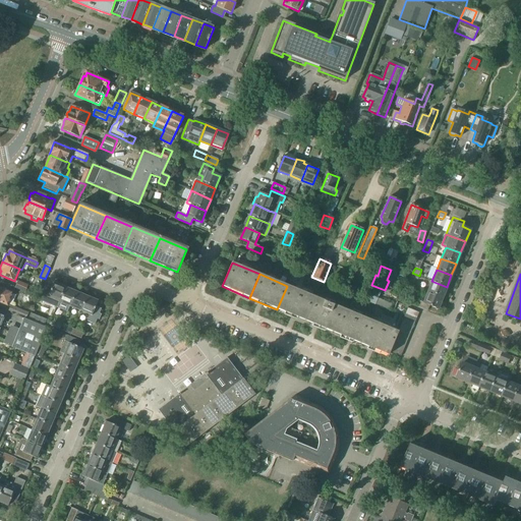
[(427,292),(442,298),(447,287),(431,281),(427,292)]
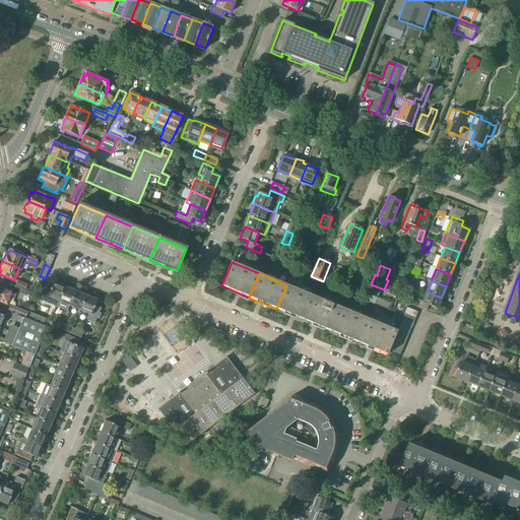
[(59,301),(65,286),(54,281),(52,287),(46,285),(40,300),(56,307),(59,301)]
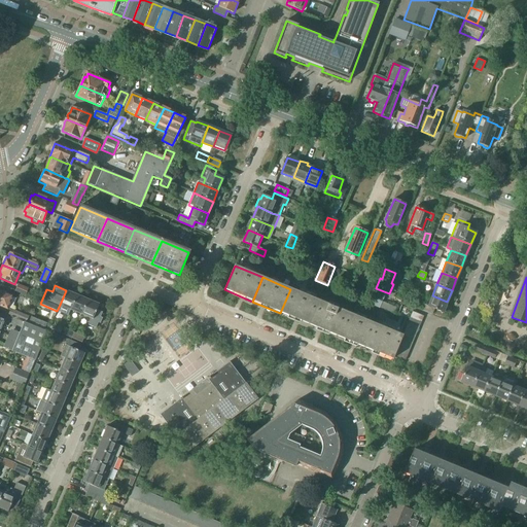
[(29,289),(21,286),(18,292),(27,295),(29,289)]
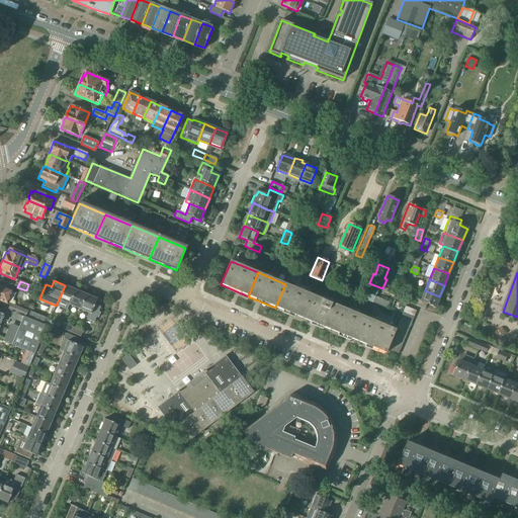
[(285,284),(275,308),(303,319),(313,295),(285,284)]
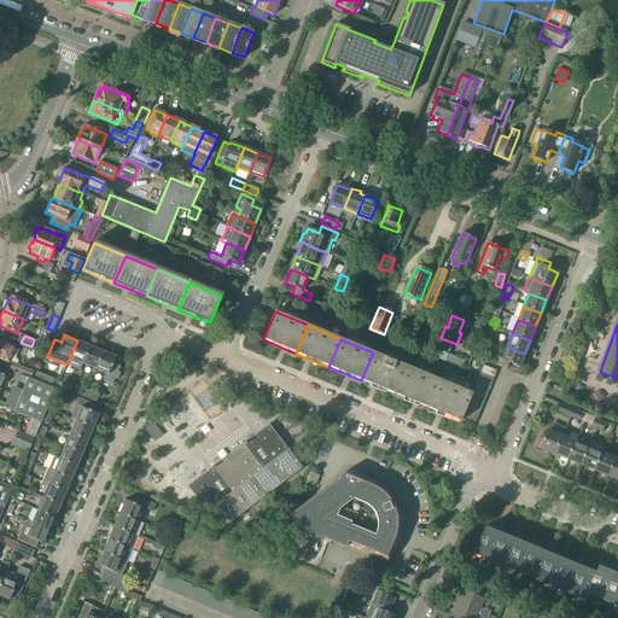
[(0,357),(7,362),(13,348),(0,340),(0,357)]
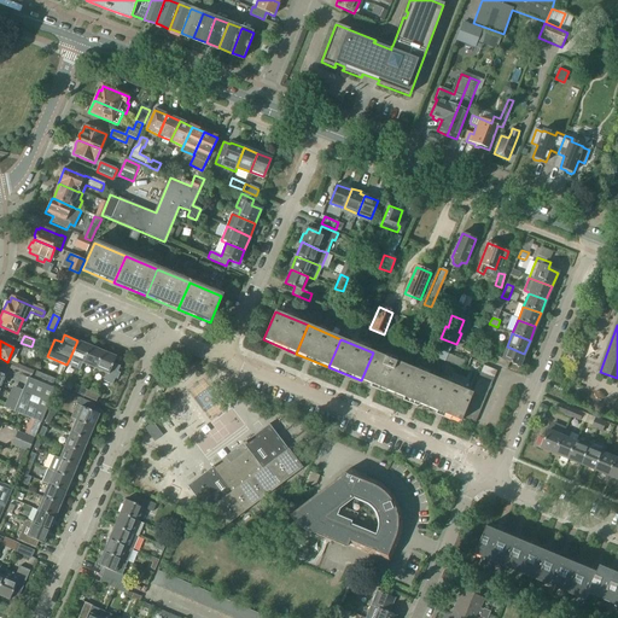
[(83,363),(91,345),(77,340),(70,357),(83,363)]
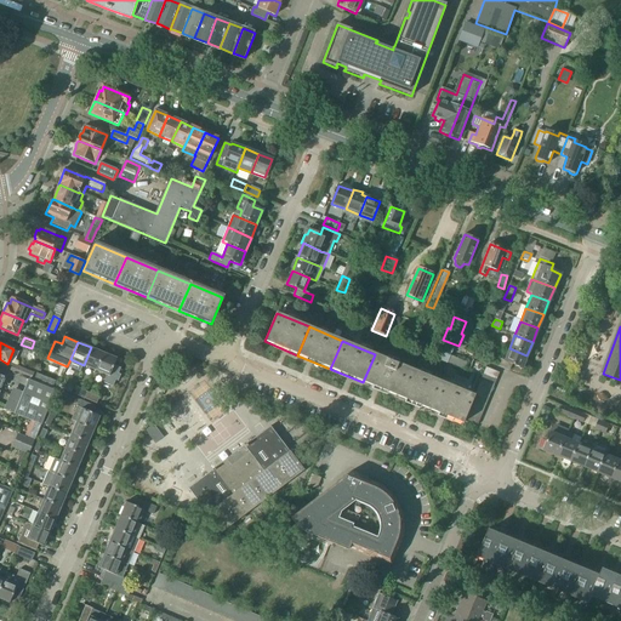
[(91,347),(84,365),(96,370),(104,353),(91,347)]
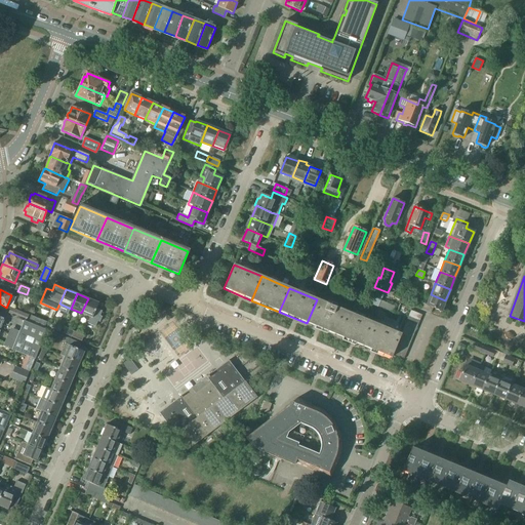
[(421,304),(419,309),(430,314),(432,308),(441,312),(445,300),(431,294),(426,305),(421,304)]
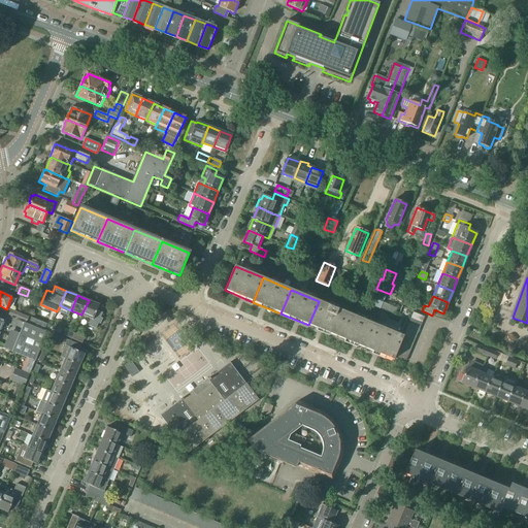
[(89,300),(81,315),(93,320),(90,326),(96,328),(98,323),(100,324),(103,319),(101,318),(103,312),(97,310),(99,304),(89,300)]
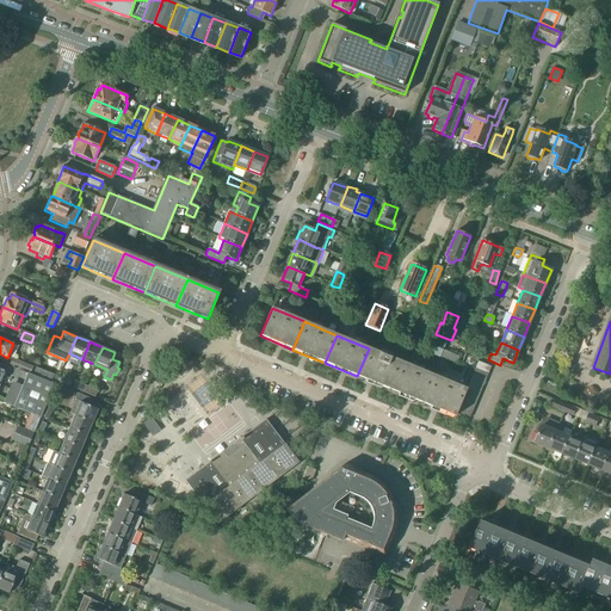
[(369,349),(357,376),(390,389),(401,362),(369,349)]
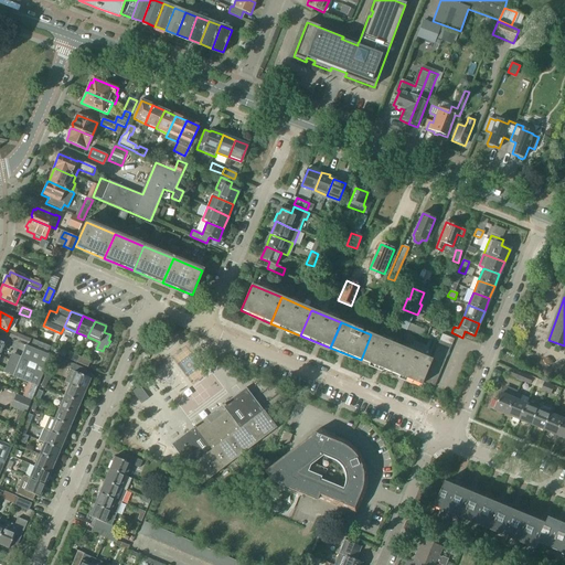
[(9,339),(27,345),(29,347),(30,345),(29,344),(31,339),(11,331),(9,339)]
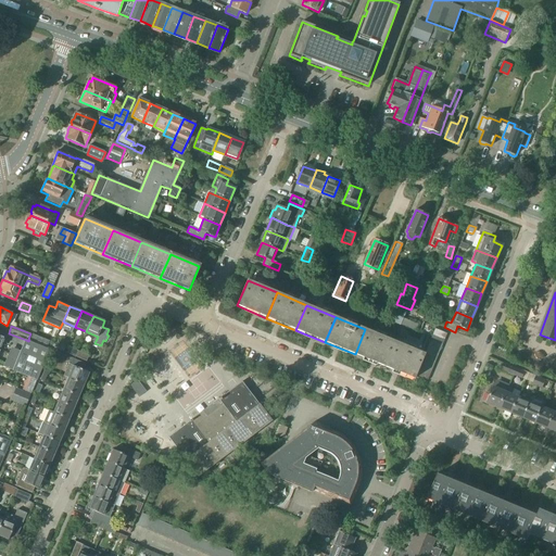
[(365,329),(355,354),(384,367),(394,341),(365,329)]
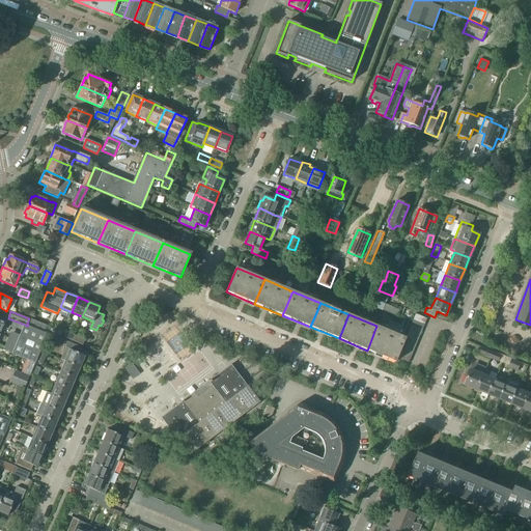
[(426,318),(415,314),(413,319),(424,325),(426,318)]
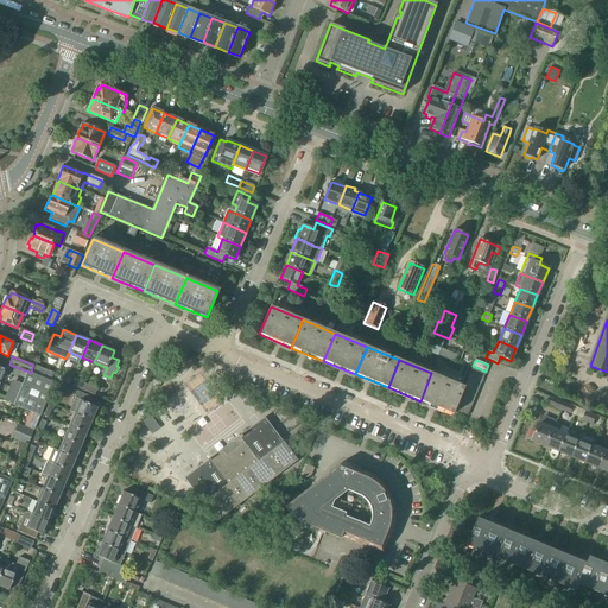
[(36,365),(32,372),(45,378),(49,371),(36,365)]
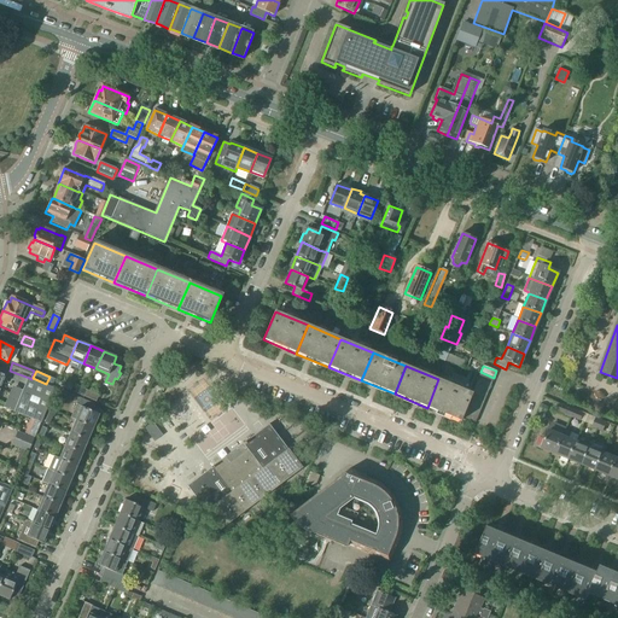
[(477,378),(491,384),(494,378),(481,372),(477,378)]
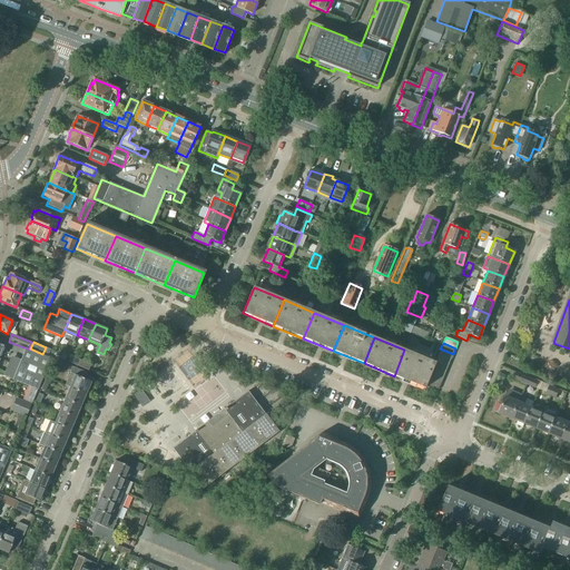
[(22,360),(12,355),(9,363),(43,376),(51,357),(42,354),(30,349),(29,350),(27,349),(22,360)]
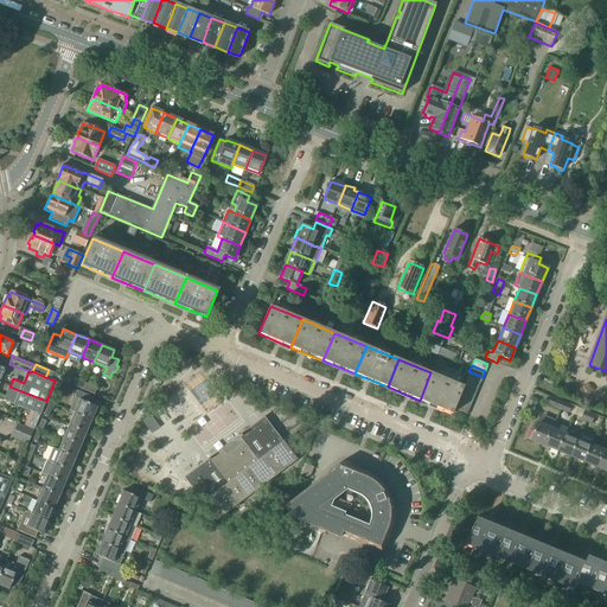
[(466,378),(479,384),(483,377),(468,371),(466,378)]
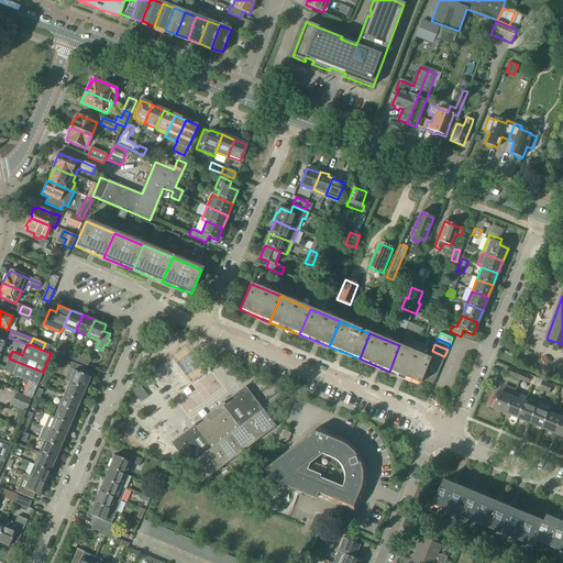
[(399,345),(389,372),(419,384),(420,381),(422,374),(426,368),(428,362),(429,359),(399,345)]
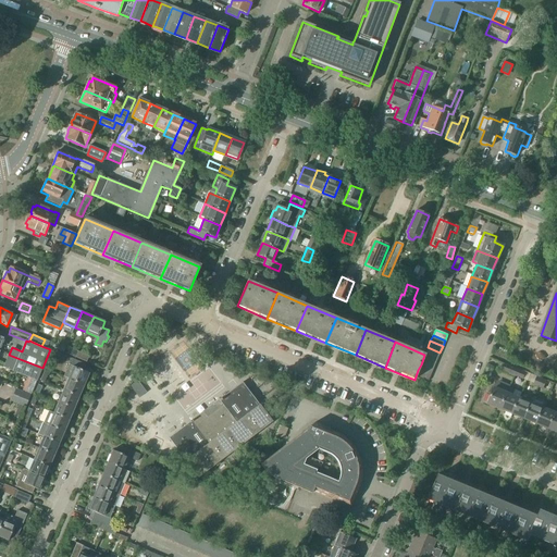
[(425,353),(437,358),(440,353),(428,347),(425,353)]
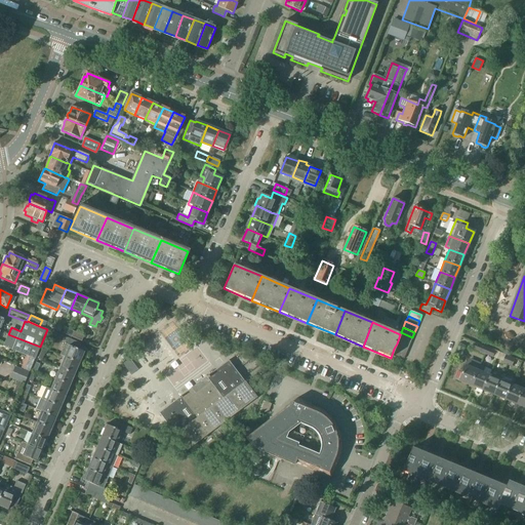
[(81,341),(84,335),(71,330),(69,336),(81,341)]
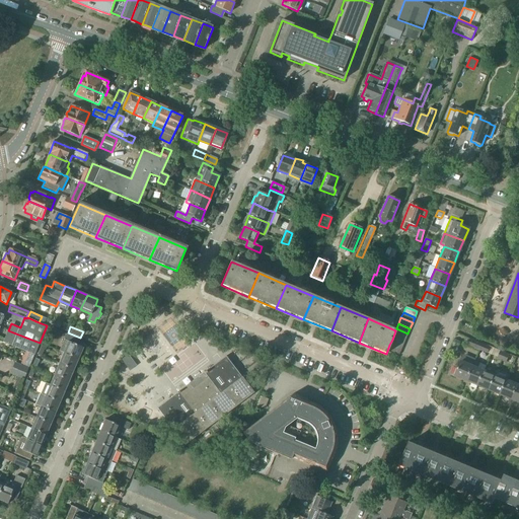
[(396,328),(395,330),(394,334),(405,339),(408,334),(396,328)]
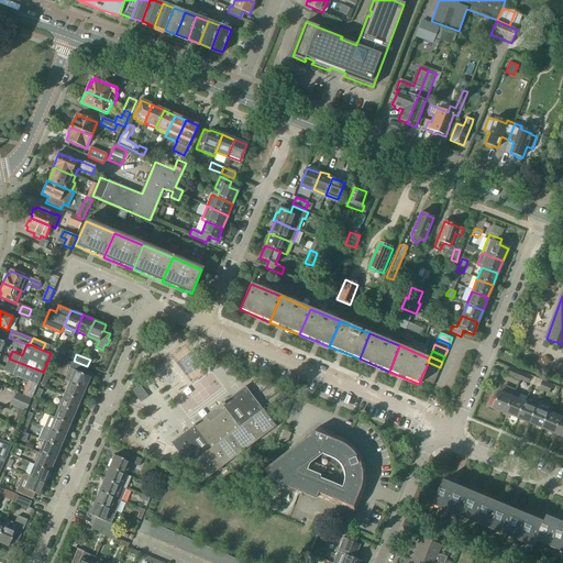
[(9,359),(3,370),(37,384),(43,372),(9,359)]
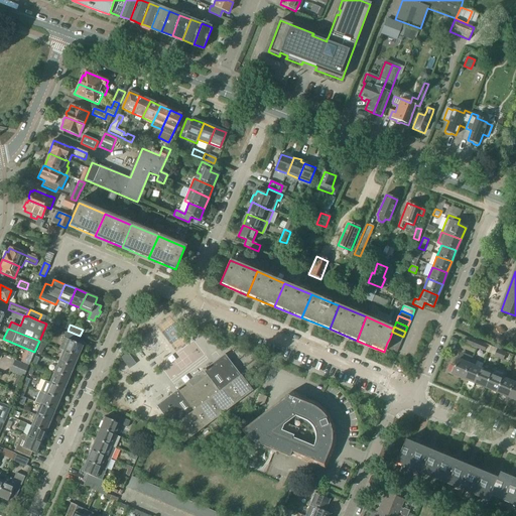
[(390,338),(401,343),(403,337),(392,332),(390,338)]
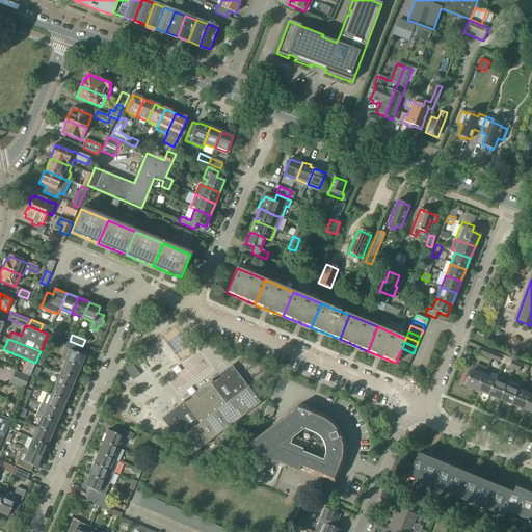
[(67,348),(60,361),(64,362),(65,362),(81,368),(86,357),(80,354),(82,349),(69,343),(67,348)]
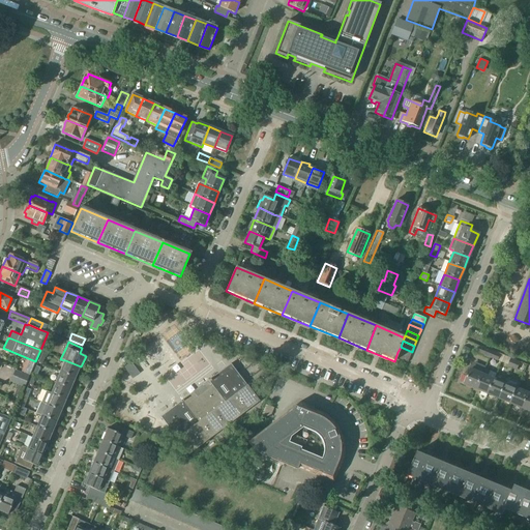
[(398,352),(409,357),(412,352),(401,347),(398,352)]
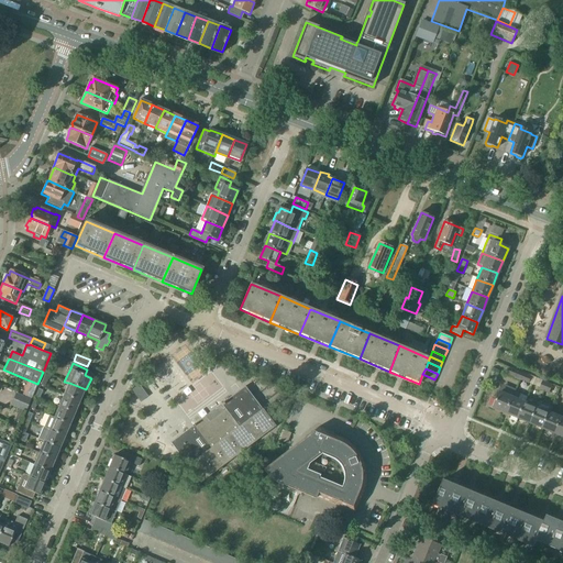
[(521,381),(525,374),(511,368),(508,375),(521,381)]
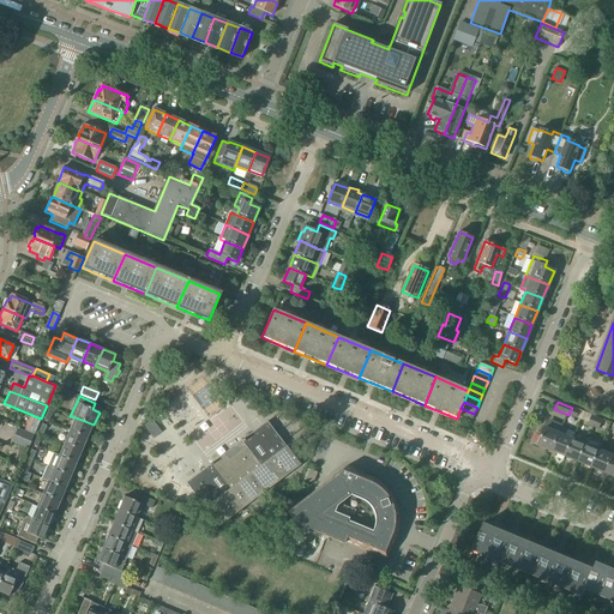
[(458,415),(471,420),(474,414),(461,408),(458,415)]
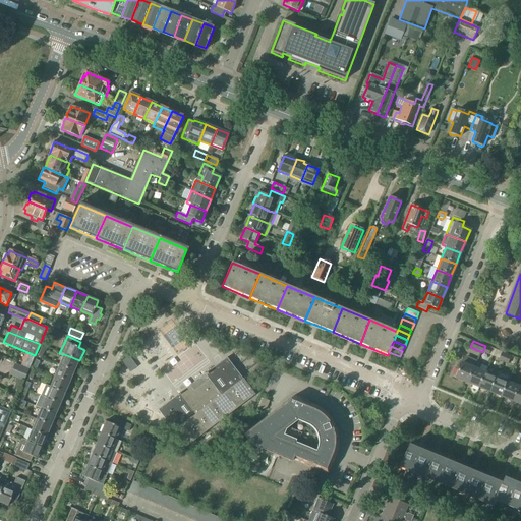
[(489,354),(491,349),(485,346),(482,352),(489,354)]
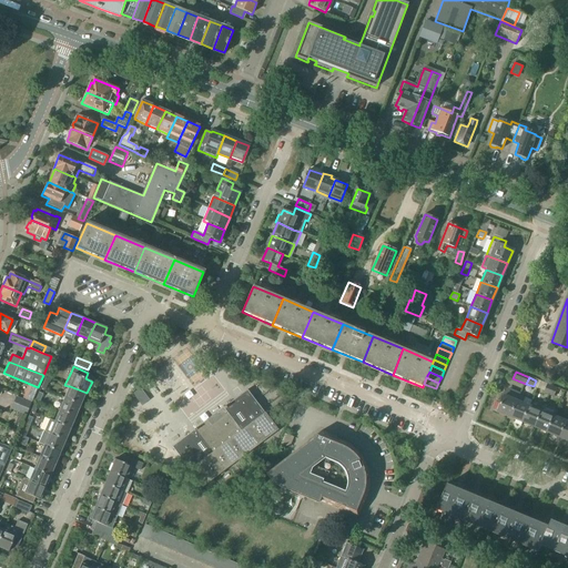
[(549,396),(554,386),(548,384),(544,394),(549,396)]
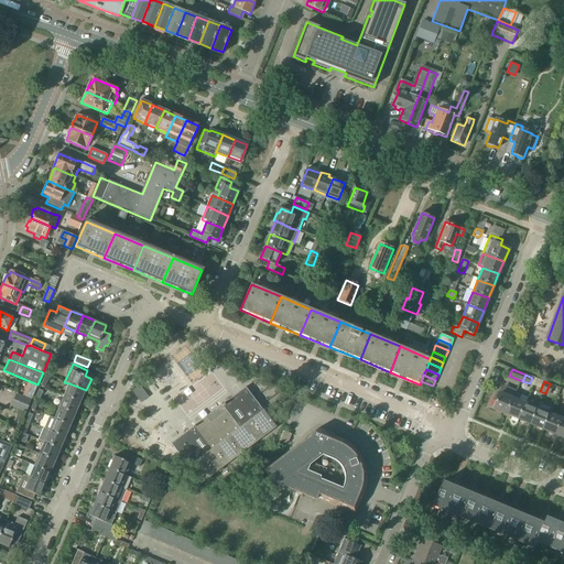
[(32,400),(36,387),(28,383),(22,396),(32,400)]
